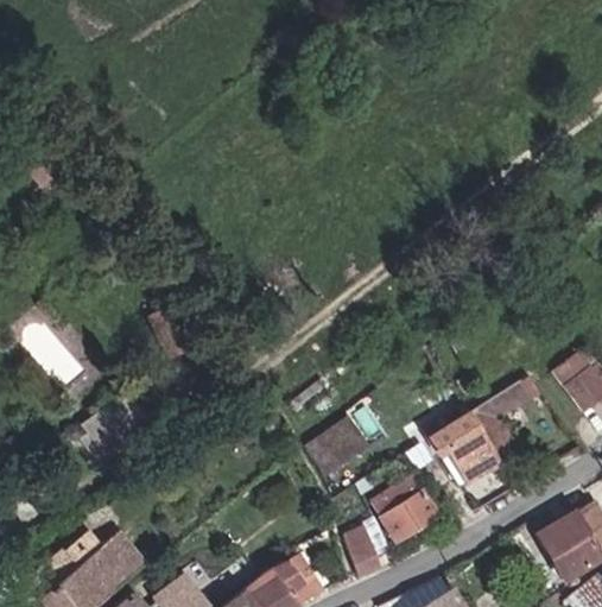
[(601,385),(577,351),(550,371),(578,410),(601,396),(601,385)]
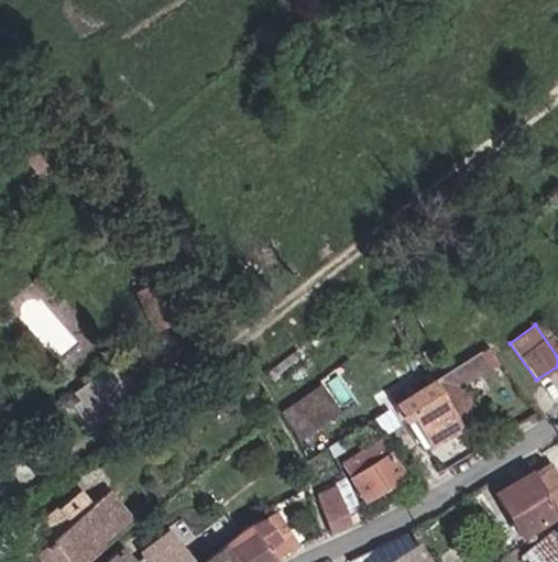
[(477,353),(458,365),(467,377),(484,365),(477,353)]
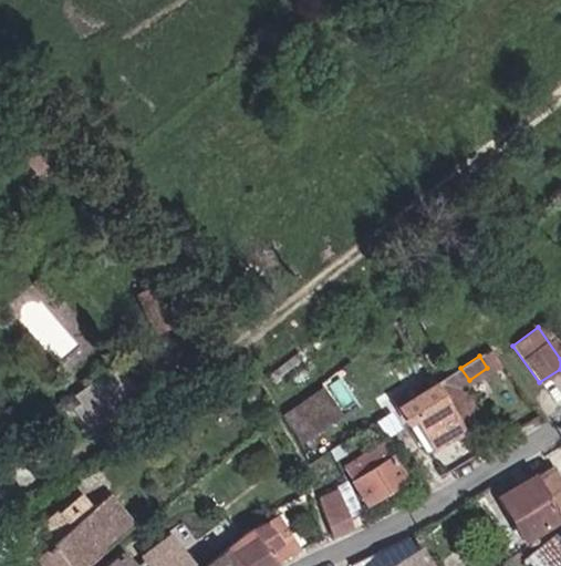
[(461,387),(469,380),(460,368),(442,381),(438,383),(461,419),(477,409),(461,387)]
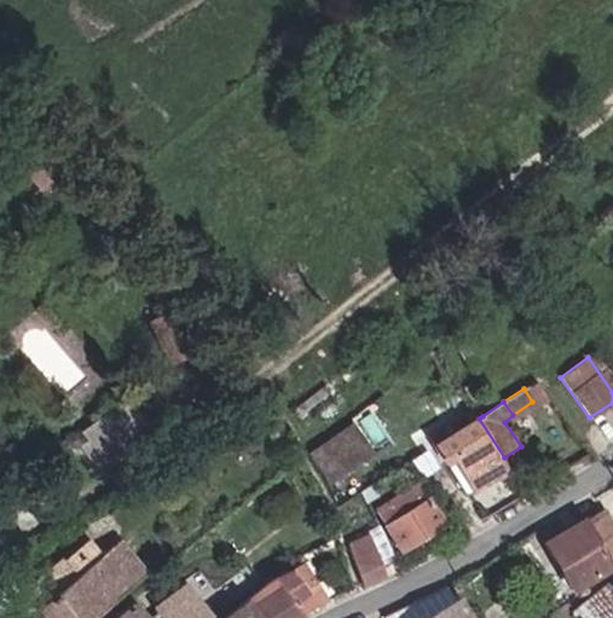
[(504,457),(479,419),(434,449),(445,465),(454,460),(475,491),(512,468),(504,457)]
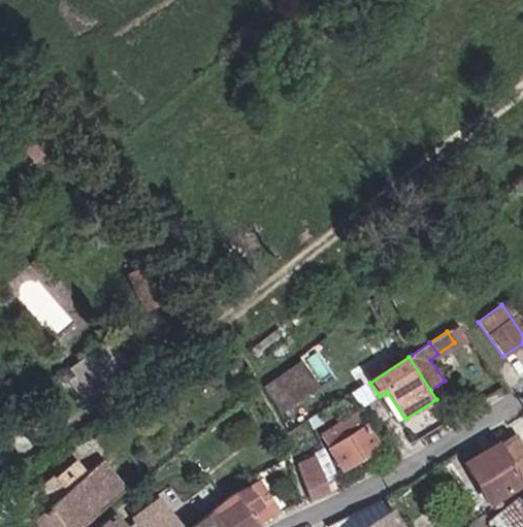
[(264,394),(281,419),(316,396),(299,371),(264,394)]
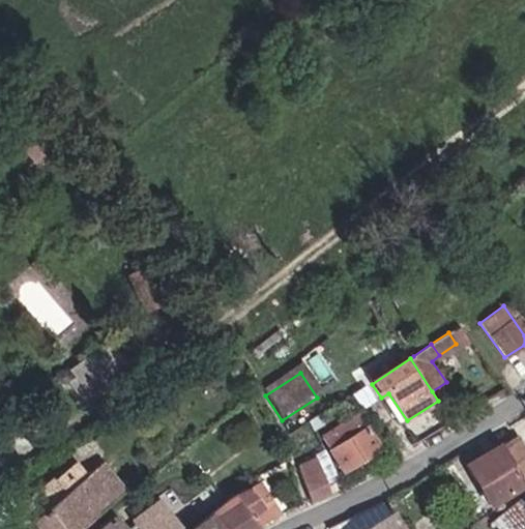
[(381,452),(361,418),(328,437),(348,471),(381,452)]
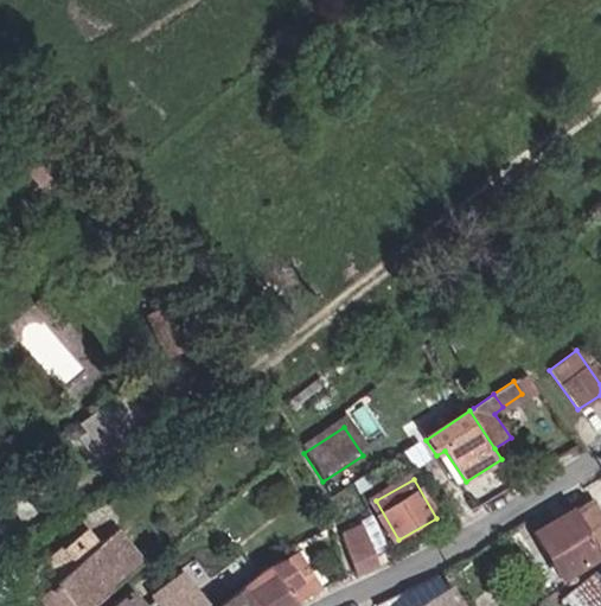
[(595,563),(595,556),(600,552),(600,509),(596,502),(539,535),(568,579),(595,563)]
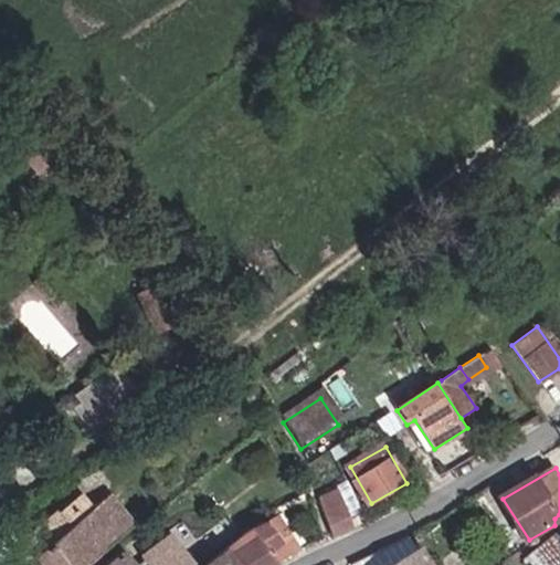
[(325,502),(339,540),(357,531),(339,494),(325,502)]
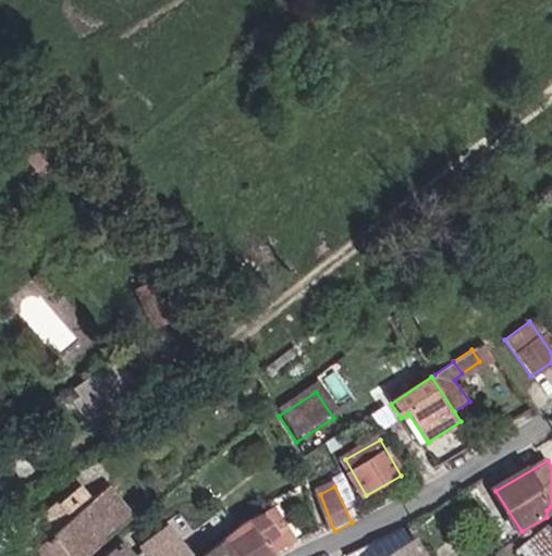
[(110,529),(88,504),(78,492),(63,505),(61,501),(20,533),(37,555),(86,555),(115,534),(110,529)]
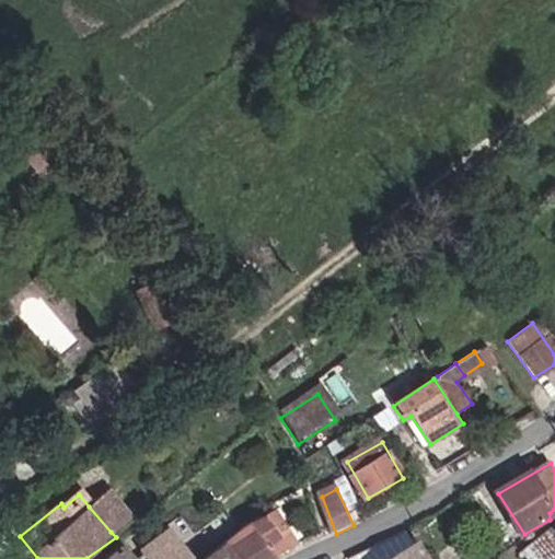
[(105,495),(89,507),(111,532),(126,519),(105,495)]
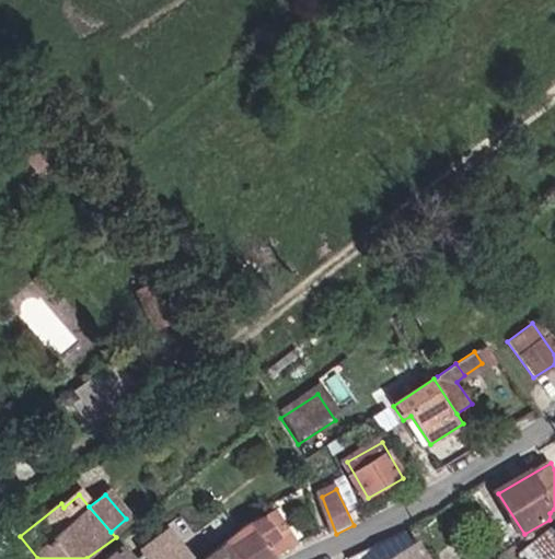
[(280,558),(288,554),(293,552),(270,520),(254,531),(257,536),(231,554),(233,558),(280,558)]
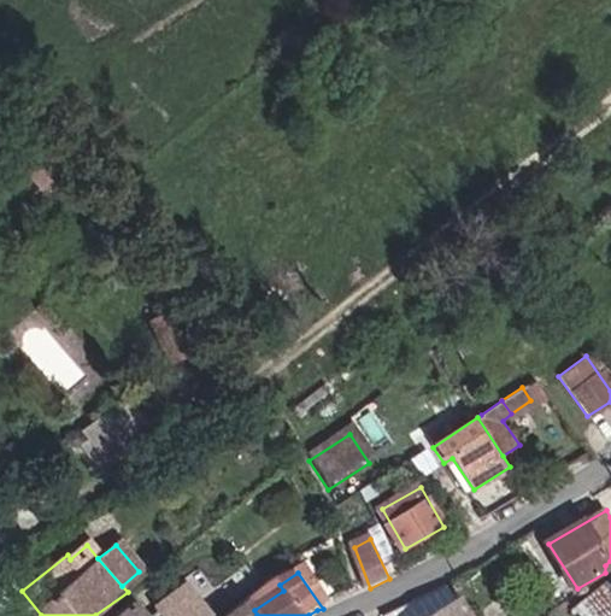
[(581,612),(583,615),(610,615),(610,587),(581,612)]
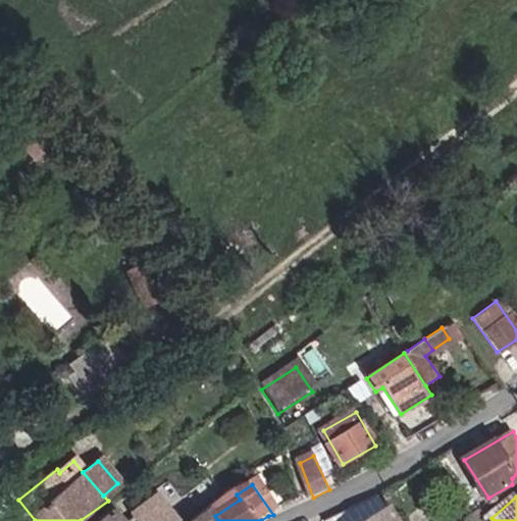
[(368,520),(379,515),(373,506),(340,520),(368,520)]
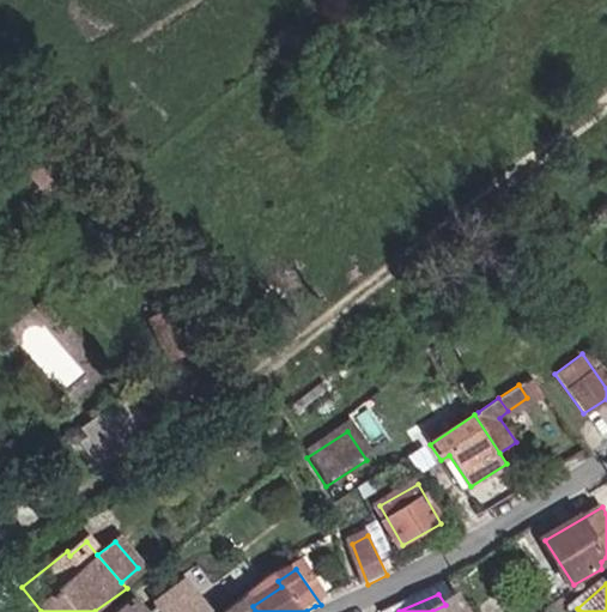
[(208,611),(200,599),(183,611),(144,611),(138,605),(126,611),(208,611)]
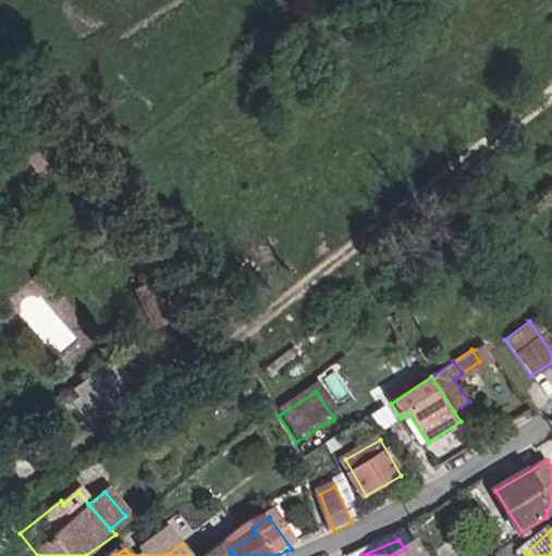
[(227,546),(212,555),(232,555),(230,551),(227,546)]
